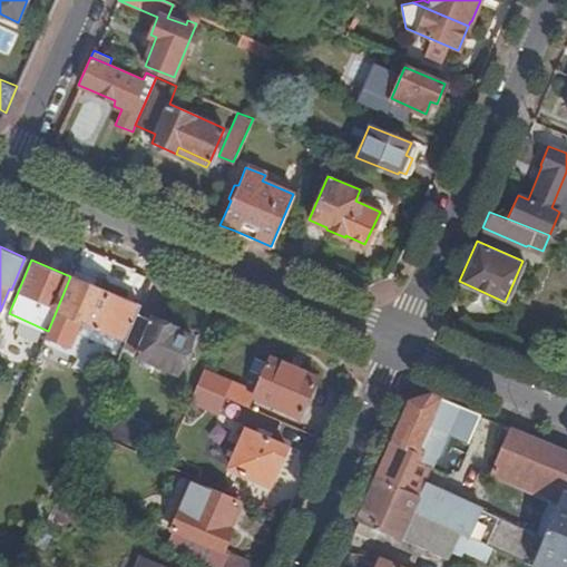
[(139,306),(70,276),(48,331),(46,335),(69,345),(76,331),(81,319),(113,333),(107,344),(106,348),(119,354),(121,348),(137,313),(139,306)]
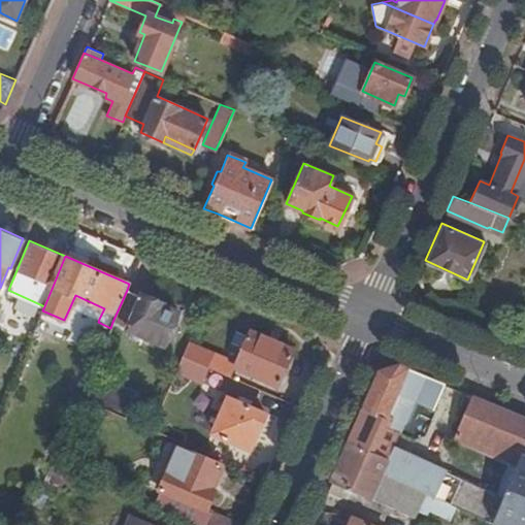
[(140,296),(127,290),(112,322),(164,345),(178,312),(162,306),(163,303),(141,293),(140,296)]
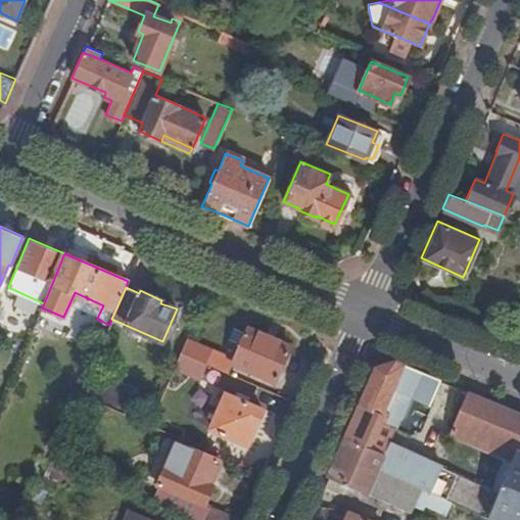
[(75,292),(69,303),(98,316),(103,305),(75,292)]
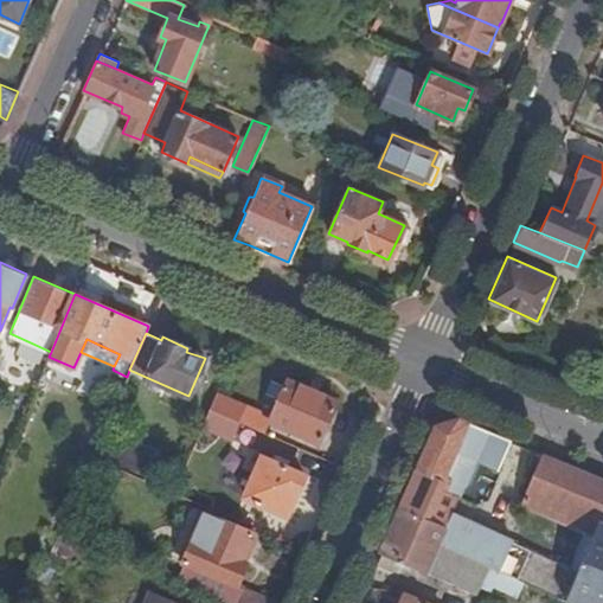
[(337,401),(288,379),(270,419),(319,441),(337,401)]
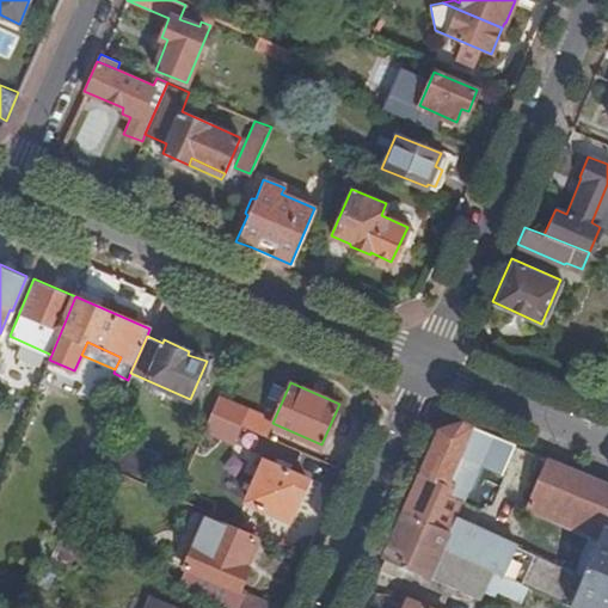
[(247,409),(219,395),(212,411),(241,424),(247,409)]
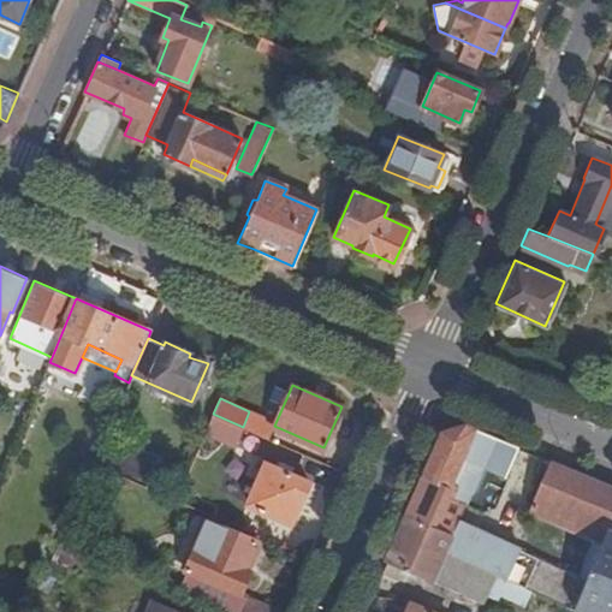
[(243,427),(213,414),(206,432),(236,445),(243,427)]
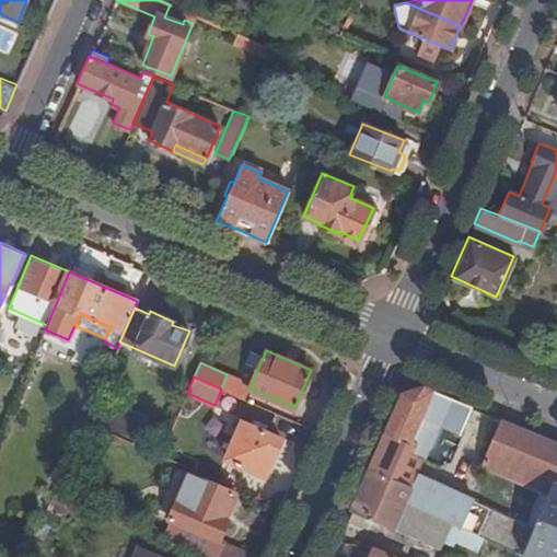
[(461,432),(472,405),(422,384),(402,391),(393,409),(384,430),(410,441),(408,445),(417,450),(418,447),(427,451),(439,422),(461,432)]
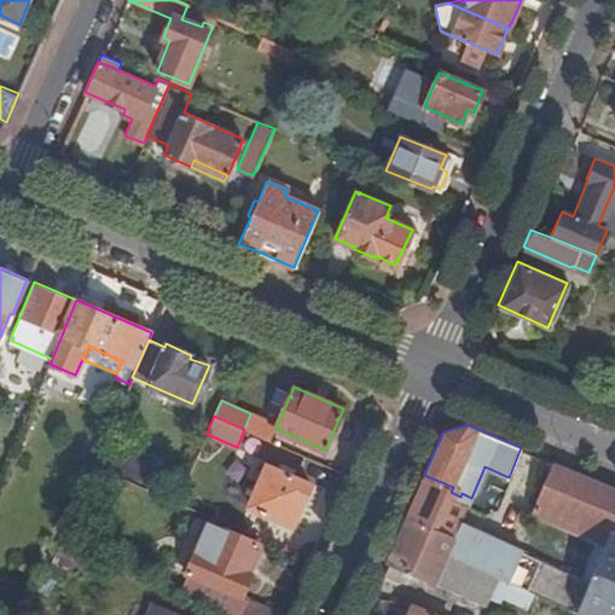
[(93,465),(148,488),(161,458),(108,435),(93,465)]
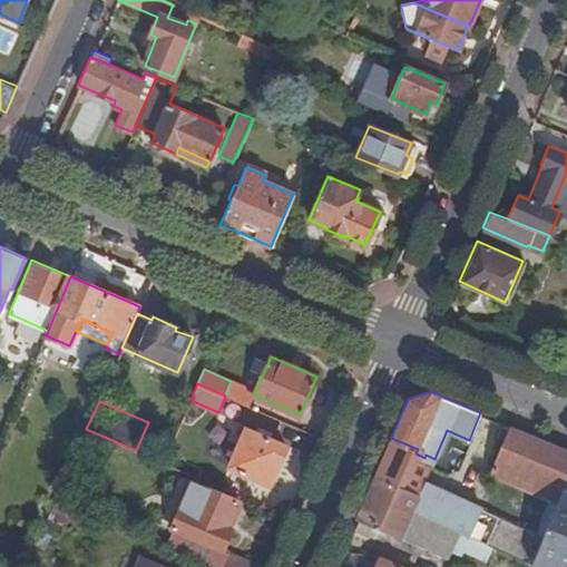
[(560,495),(566,479),(566,449),(510,426),(490,471),(550,497),(558,500),(560,495)]
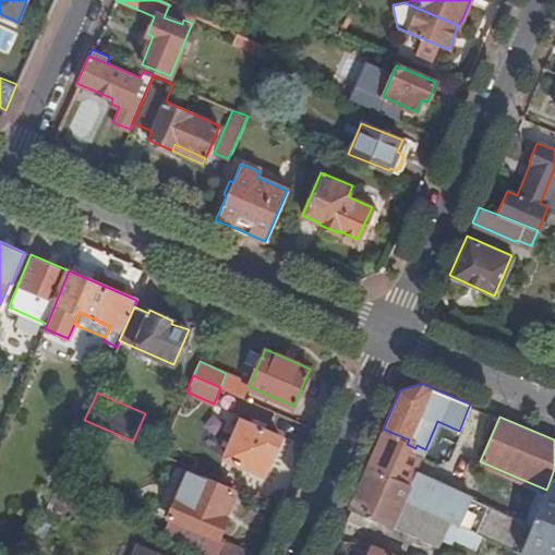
[(280,436),(241,420),(226,456),(265,472),(280,436)]
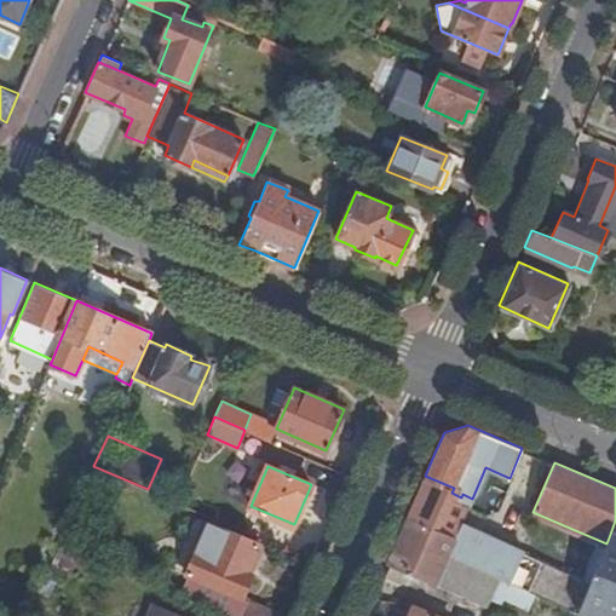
[(468,501),(461,498),(452,493),(454,488),(425,476),(415,498),(407,516),(453,536),(459,522),(468,501)]
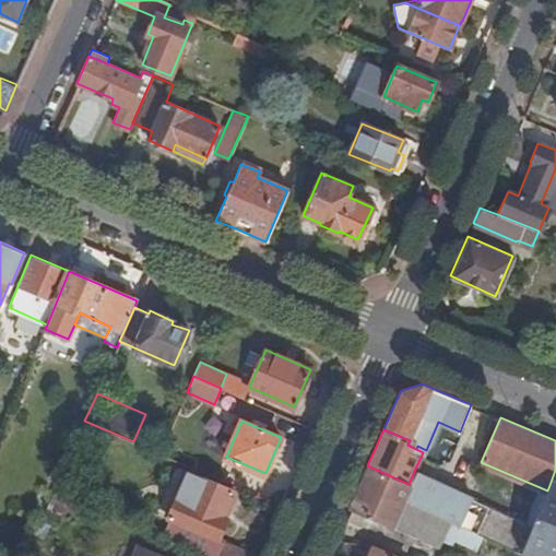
[(409,484),(367,465),(353,498),(344,519),(365,528),(369,516),(391,524),(392,523),(439,543),(447,527),(440,523),(444,516),(403,497),(409,484)]
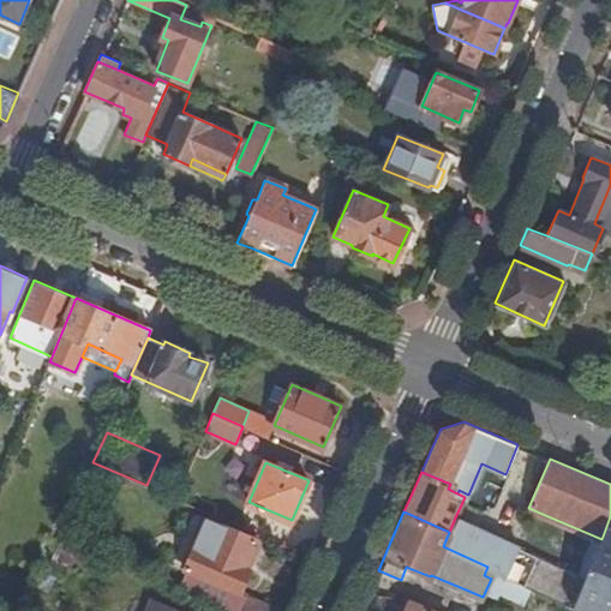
[(285,610),(286,610),(241,591),(251,568),(246,567),(257,539),(208,517),(178,588),(229,610),(285,610)]
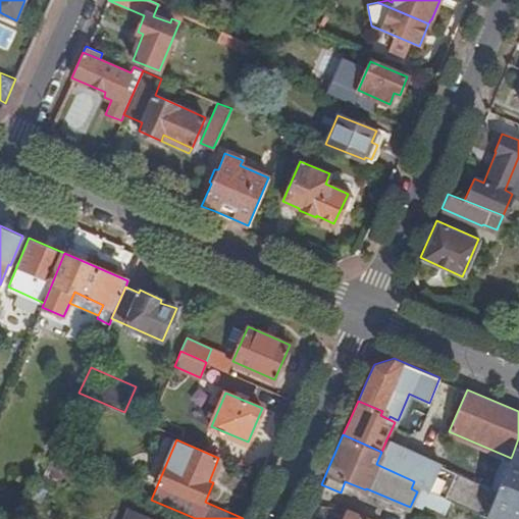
[(486,514),(489,509),(498,489),(490,486),(386,439),(381,452),(376,464),(414,481),(486,514)]
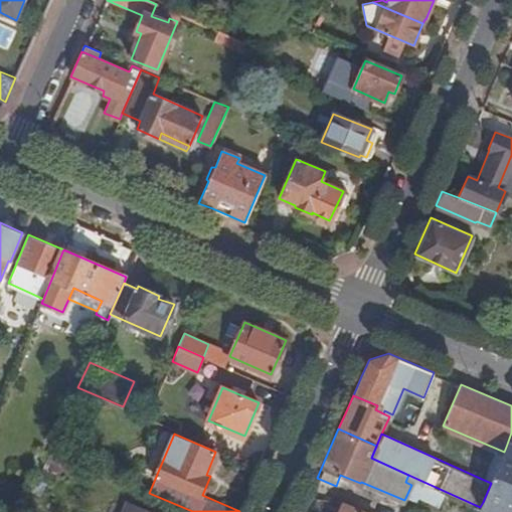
[(506,511),(511,511),(511,449),(506,447),(504,452),(491,483),(483,502),(506,511)]
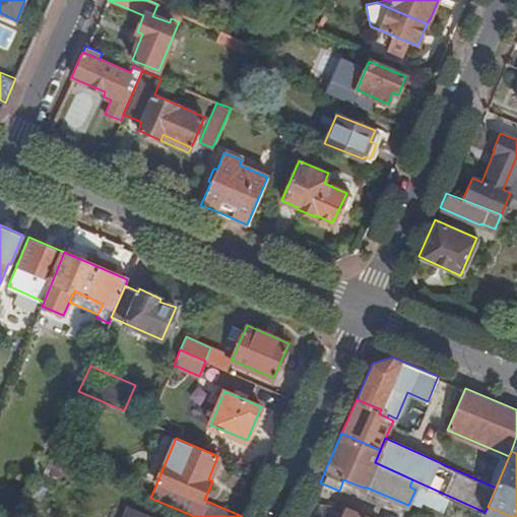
[(489,485),(496,488),(509,456),(502,453),(489,485)]
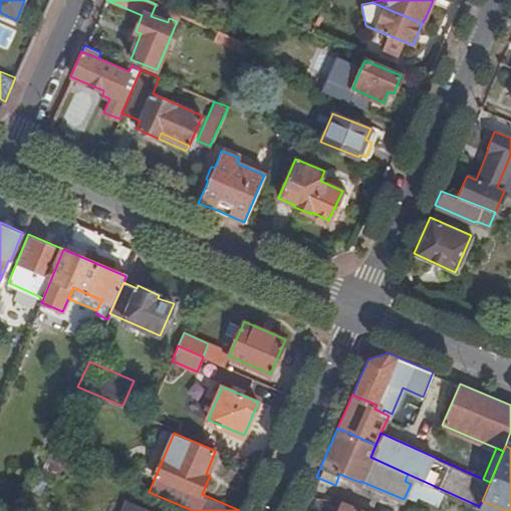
[(122,510),(154,510),(129,499),(122,510)]
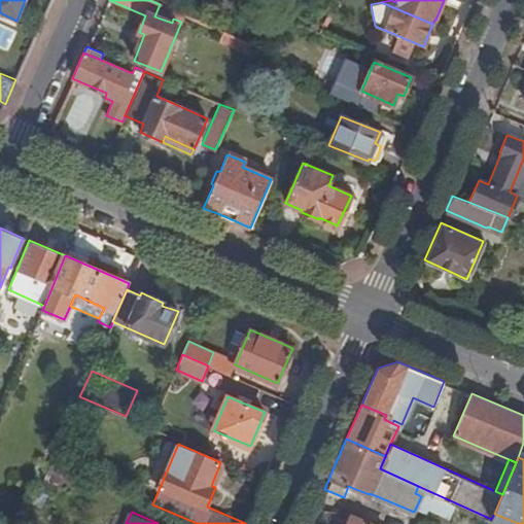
[(373,523),(349,514),(345,523),(373,523)]
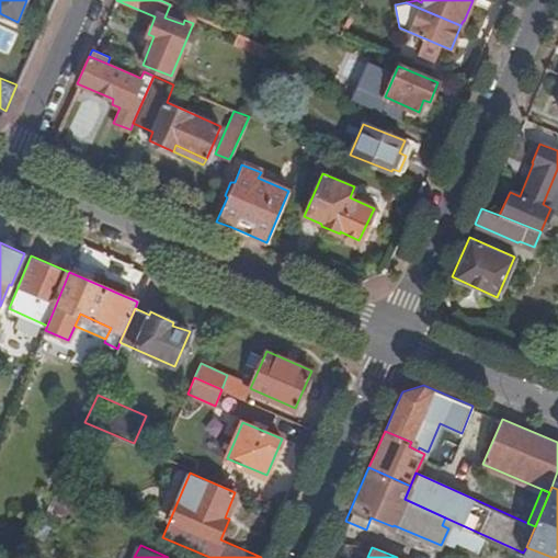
[(406,557),(433,557),(411,548),(406,557)]
